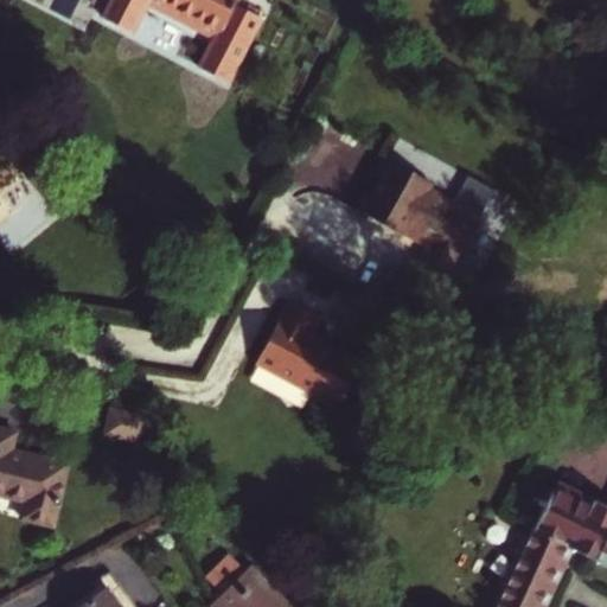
[(152,0),(217,33),(198,69),(225,83),(259,18),(234,5),(236,0),(112,0),(102,19),(128,33),(145,0),(152,0)]
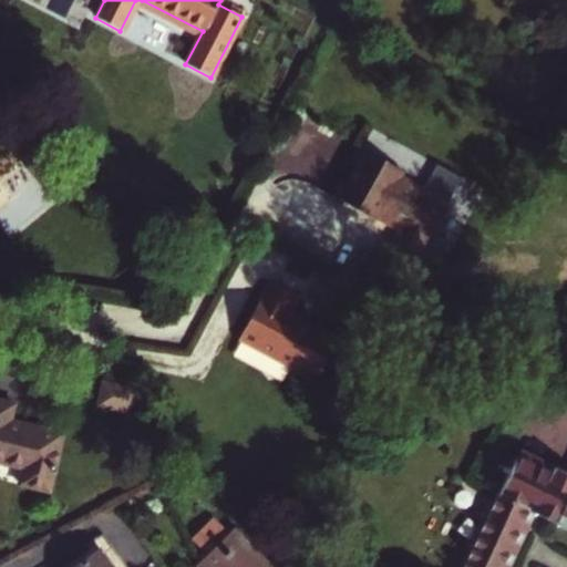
[(404,227),(399,236),(422,250),(455,192),(431,178),(425,188),(402,175),(404,171),(361,146),(351,163),(357,166),(349,182),(342,178),(333,195),(379,220),(382,215),(404,227)]
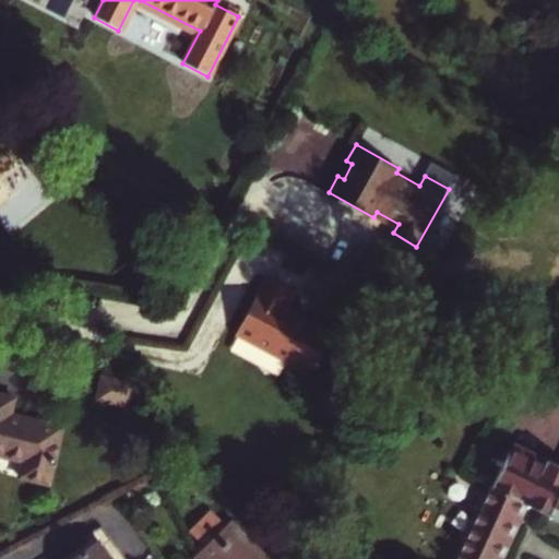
[(416,247),(393,233),(384,248),(408,261),(416,247)]
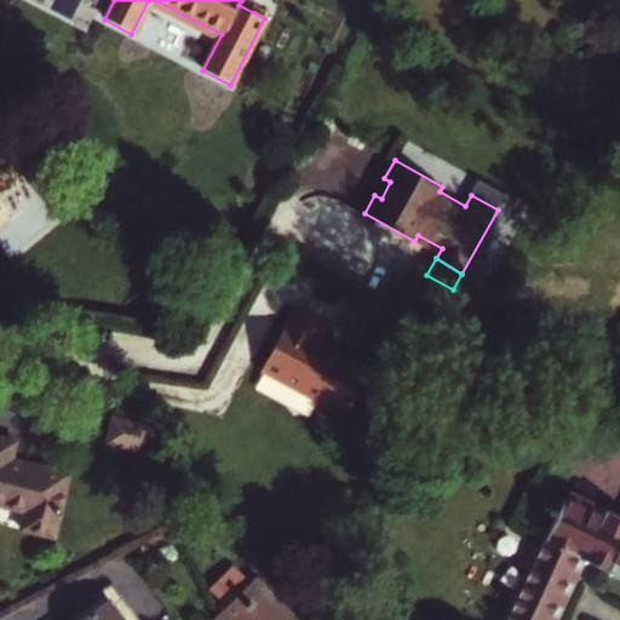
[(338,428),(368,373),(315,344),(325,327),(292,308),(257,372),(314,403),(310,411),(338,428)]
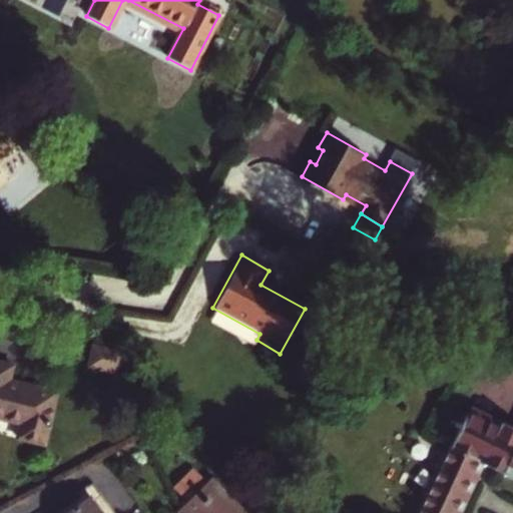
[(87,368),(112,374),(117,355),(91,350),(87,368)]
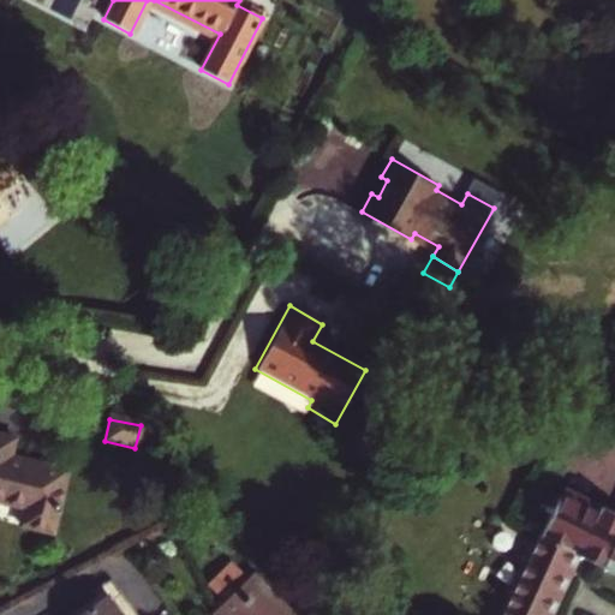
[(57,538),(70,476),(13,461),(17,445),(0,440),(0,508),(25,514),(22,531),(57,538)]
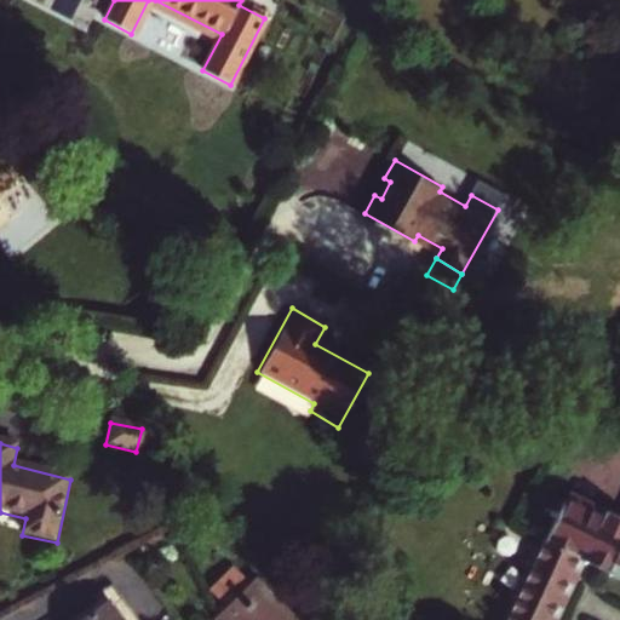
[(619,577),(619,516),(610,511),(607,518),(564,497),(544,540),(578,556),(579,557),(619,577)]
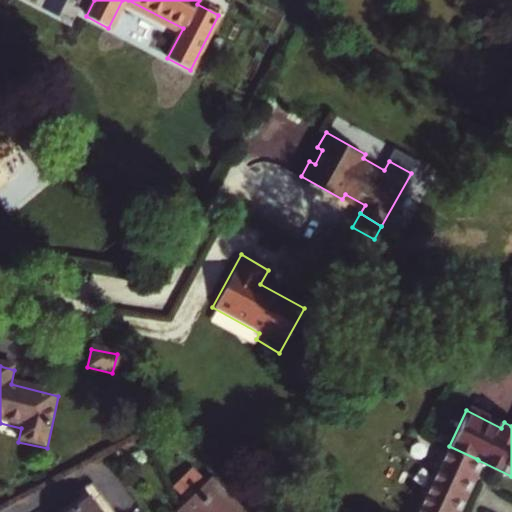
[(452,511),(477,459),(449,446),(417,511),(452,511)]
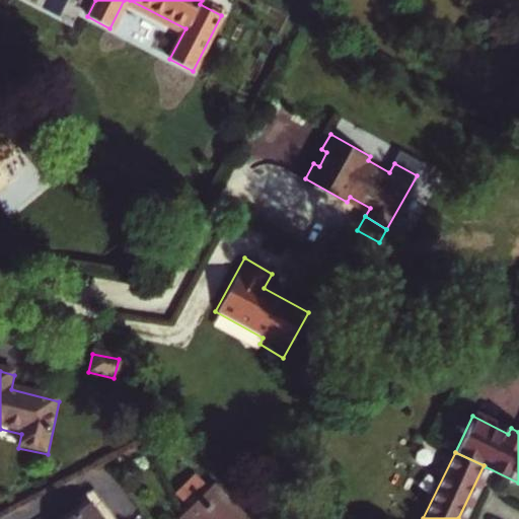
[(204,518),(244,518),(225,499),(204,518)]
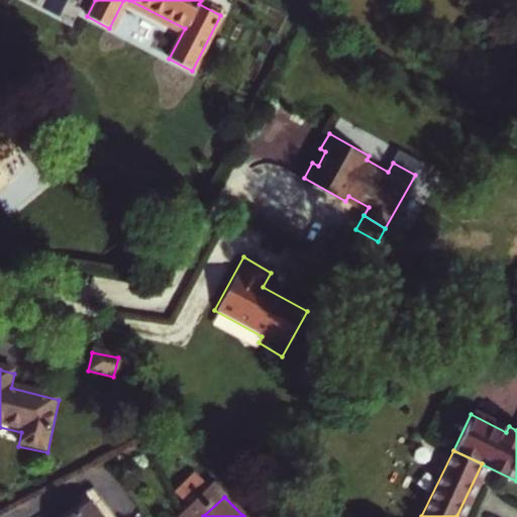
[(102,516),(92,502),(71,516),(102,516)]
